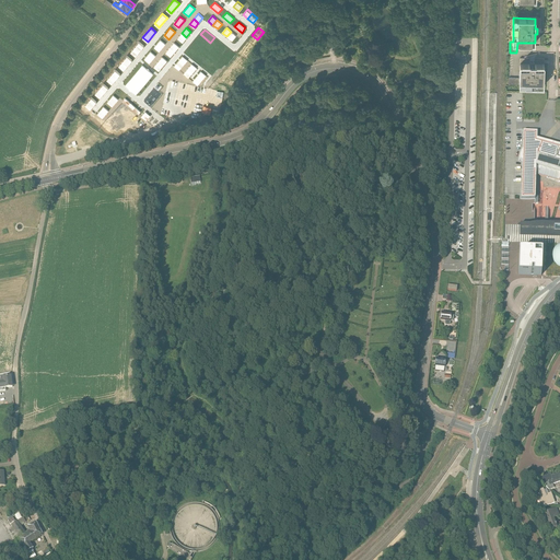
[(236,36),(231,32),(226,36),(232,41),(236,36)]
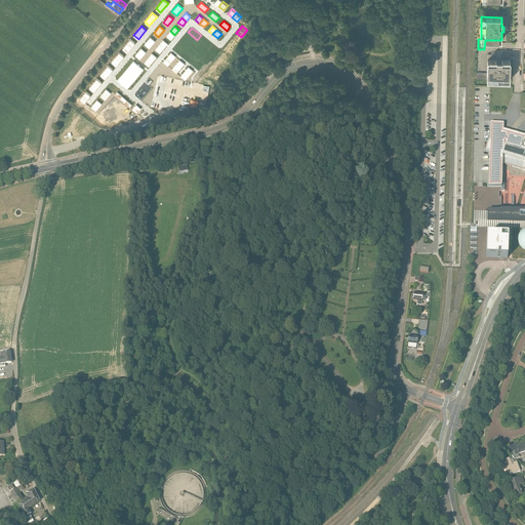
[(170,31),(166,36),(171,39),(174,35),(170,31)]
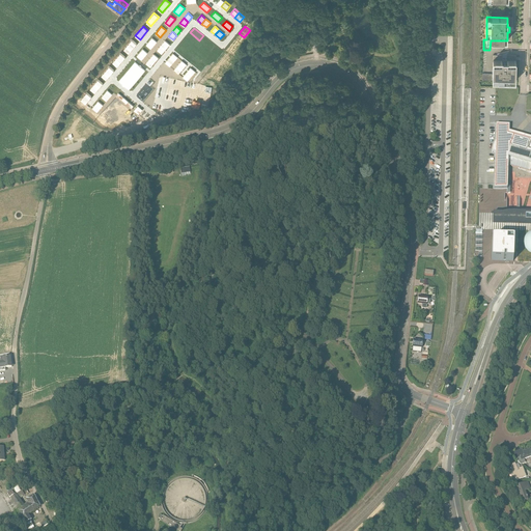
[(151,37),(146,45),(150,49),(157,42),(151,37)]
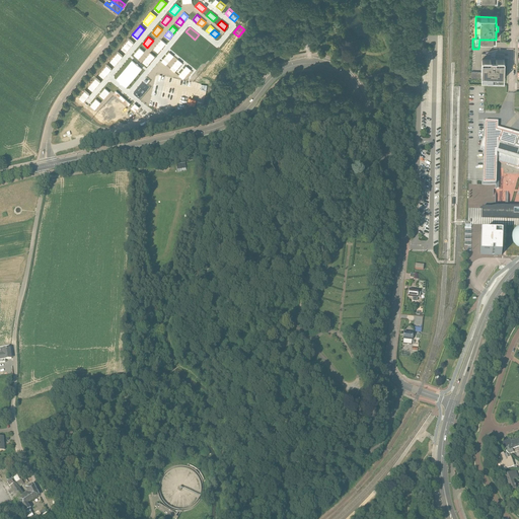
[(230,36),(226,42),(231,45),(235,41),(230,36)]
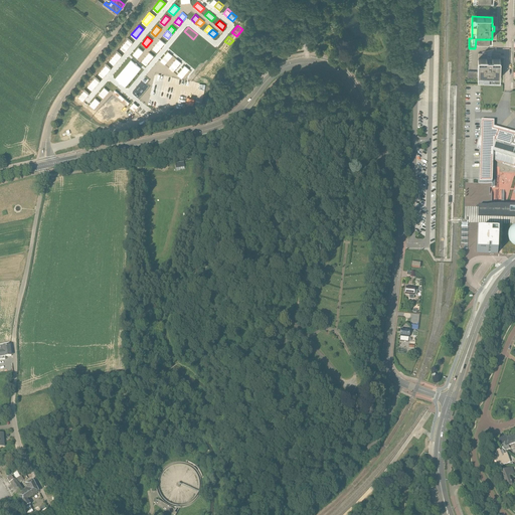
[(176,42),(185,49),(189,45),(180,37),(176,42)]
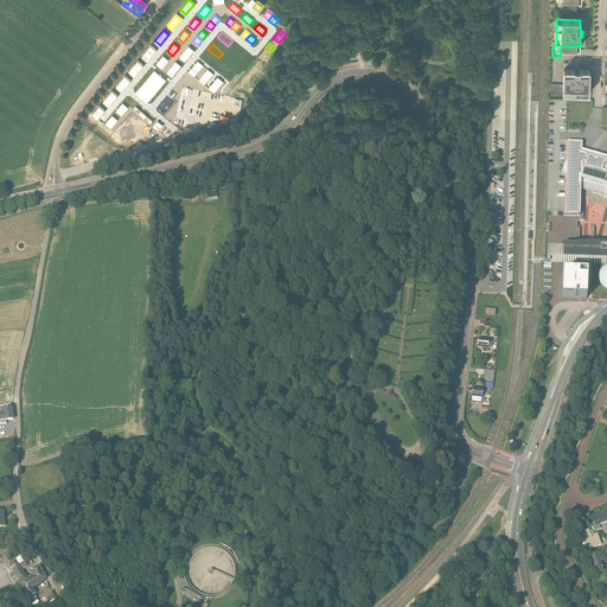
[(151,45),(141,56),(147,61),(155,50),(151,45)]
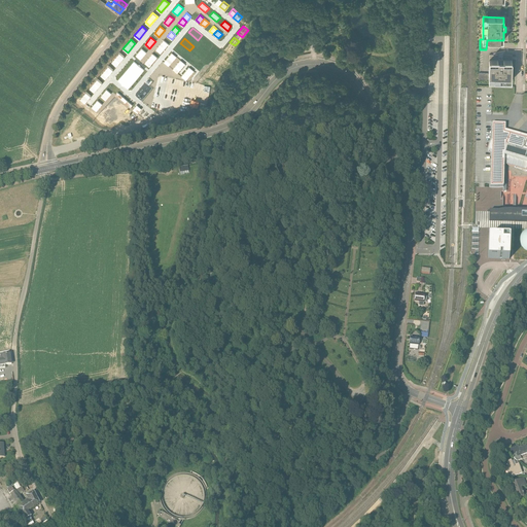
[(164,39),(160,44),(165,48),(168,43),(164,39)]
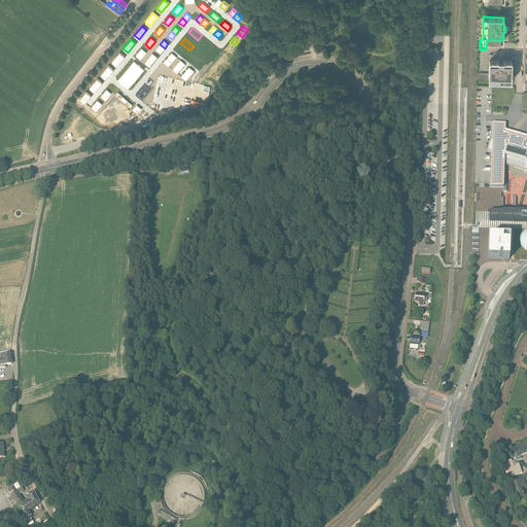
[(202,43),(211,51),(215,46),(206,39),(202,43)]
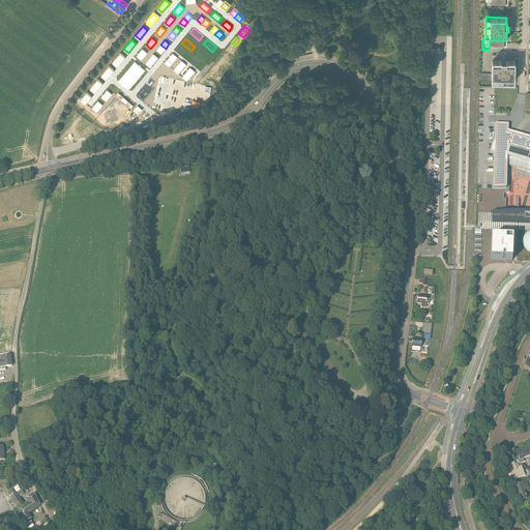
[(231,42),(227,47),(232,51),(236,46),(231,42)]
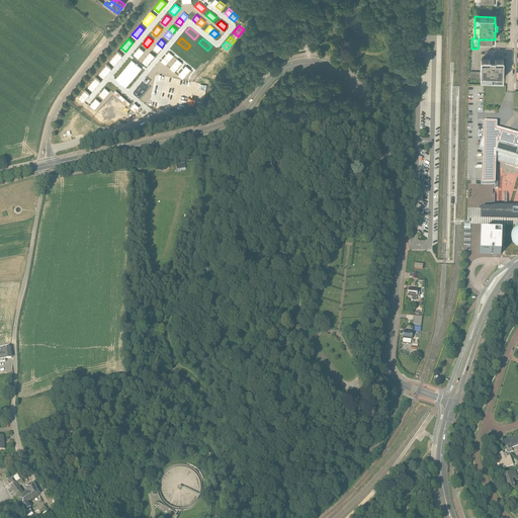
[(157,44),(153,49),(158,53),(162,48),(157,44)]
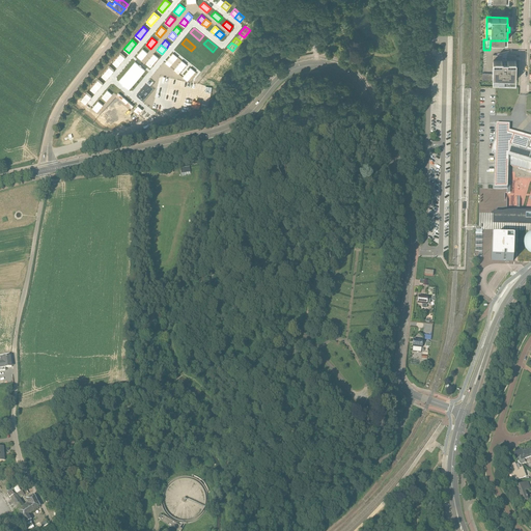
[(142,49),(137,56),(141,60),(147,53),(142,49)]
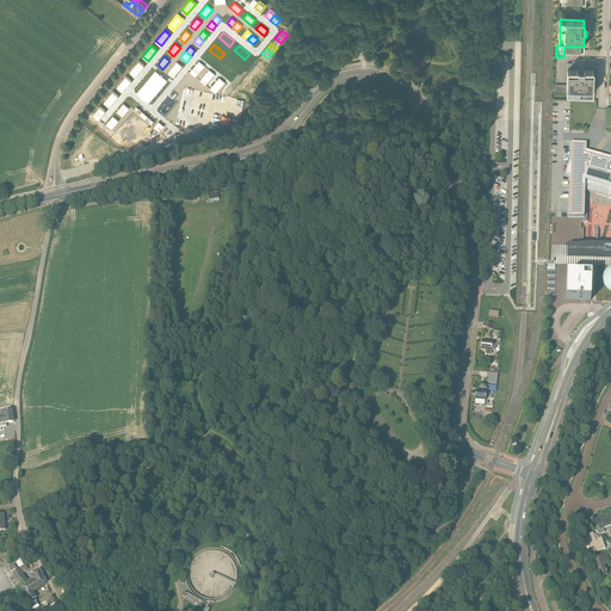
[(198,62),(209,72),(214,66),(203,57),(198,62)]
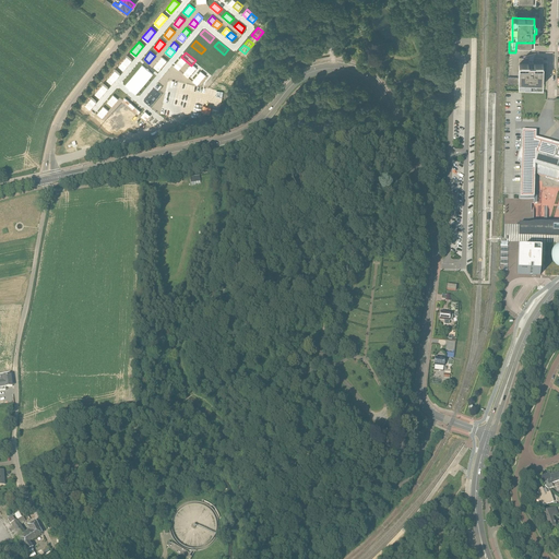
[(205,57),(215,66),(219,60),(210,52),(205,57)]
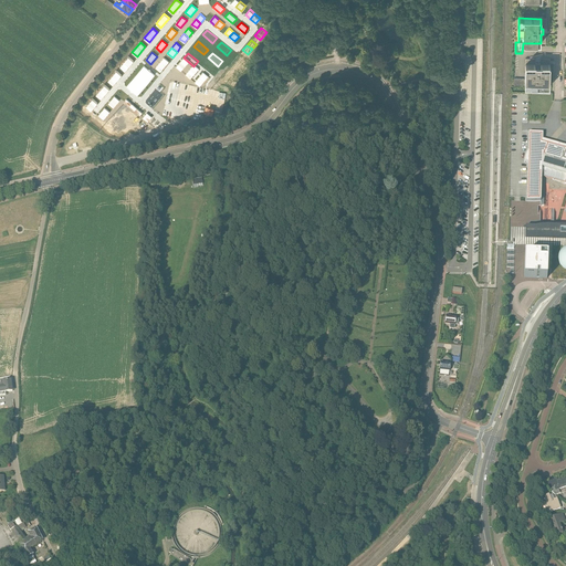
[(239,54),(231,64),(236,69),(244,59),(239,54)]
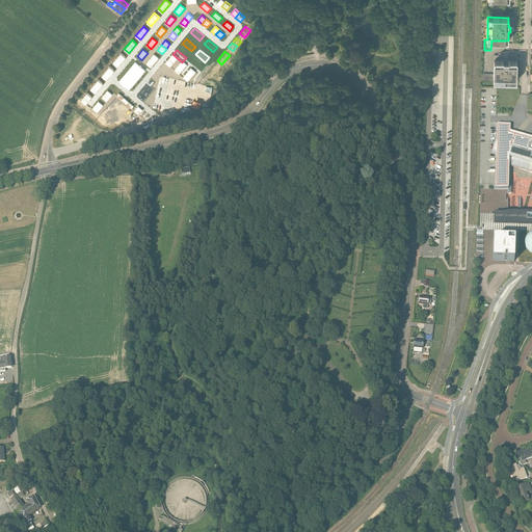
[(121,53),(112,62),(117,67),(126,57),(121,53)]
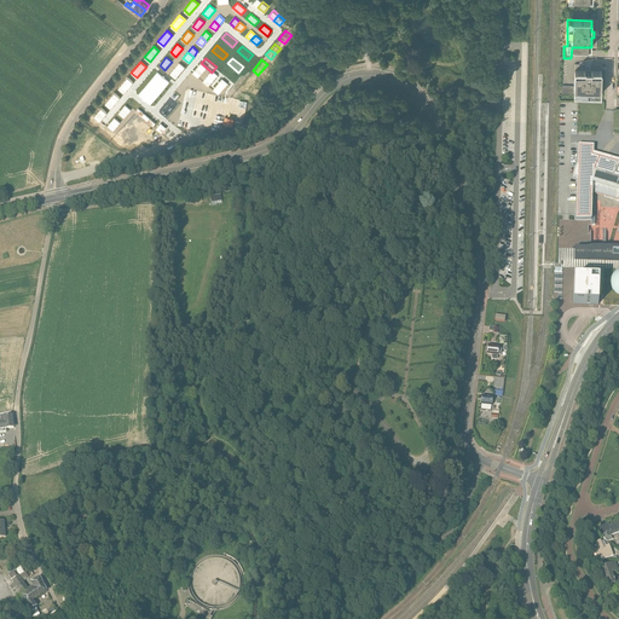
[(179,63),(174,68),(180,73),(185,67),(179,63)]
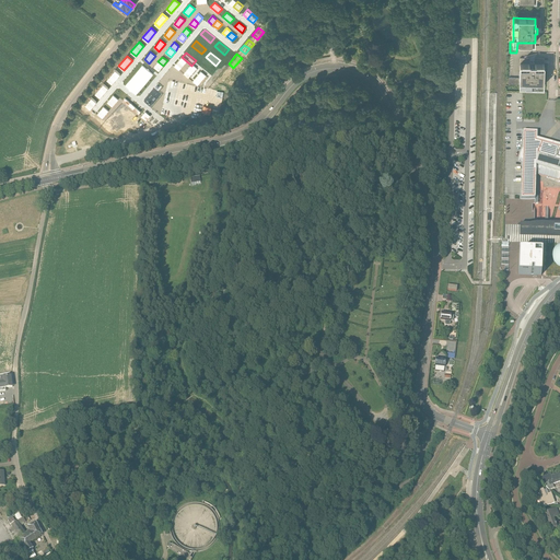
[(158,61),(153,67),(159,71),(163,66),(158,61)]
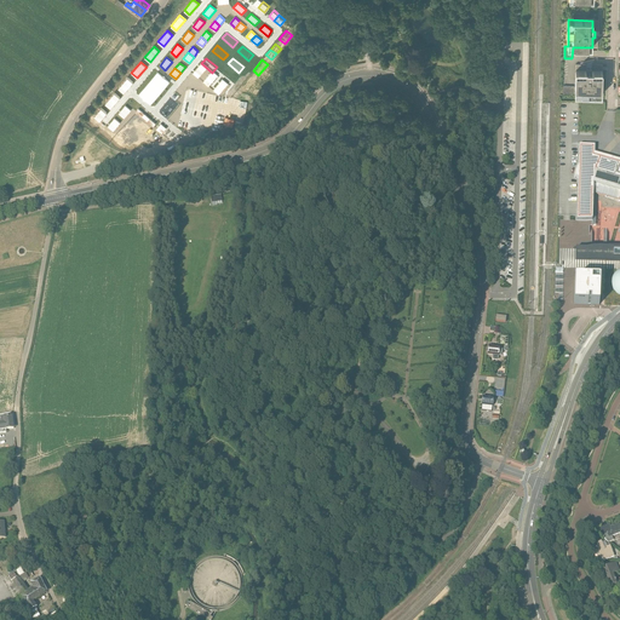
[(197,68),(193,74),(199,78),(202,73),(197,68)]
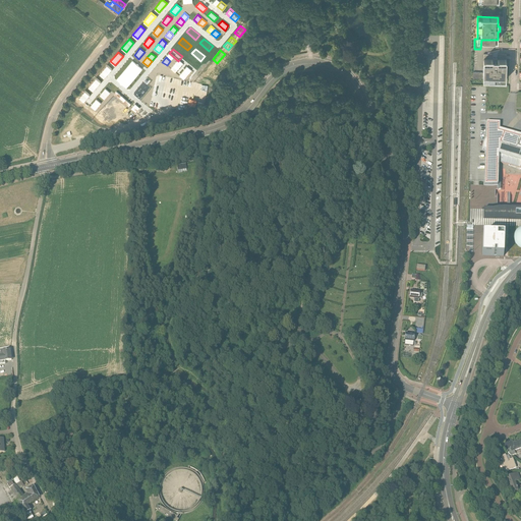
[(473,79),(501,79),(506,80),(506,59),(498,59),(498,57),(493,57),(493,59),(483,59),(483,72),(473,72),(473,79)]
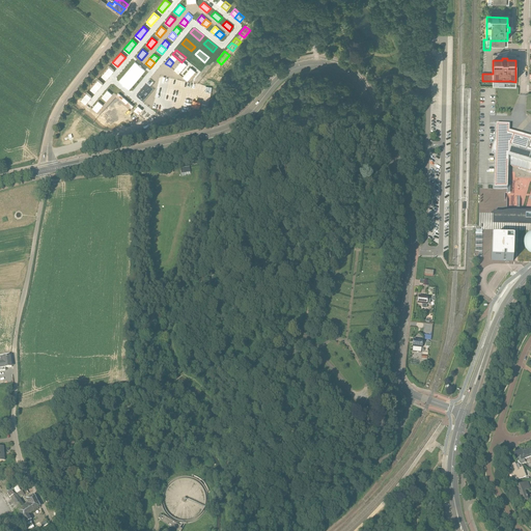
[(133,60),(128,67),(132,71),(138,64),(133,60)]
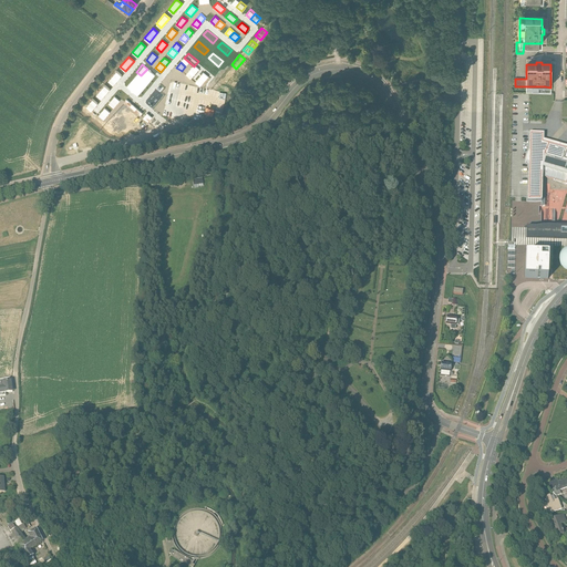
[(198,70),(208,79),(213,73),(203,64),(198,70)]
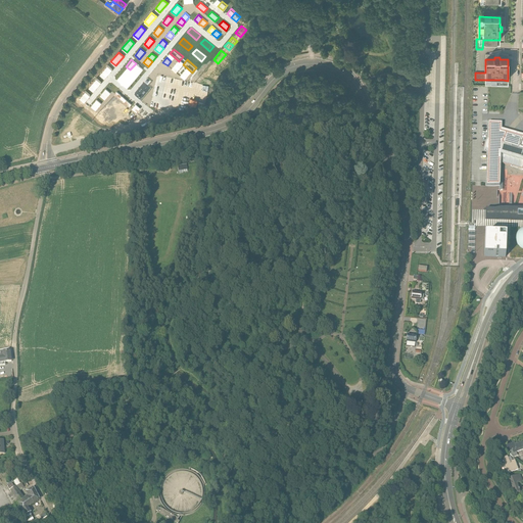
[(162,62),(158,66),(163,70),(168,65),(162,62)]
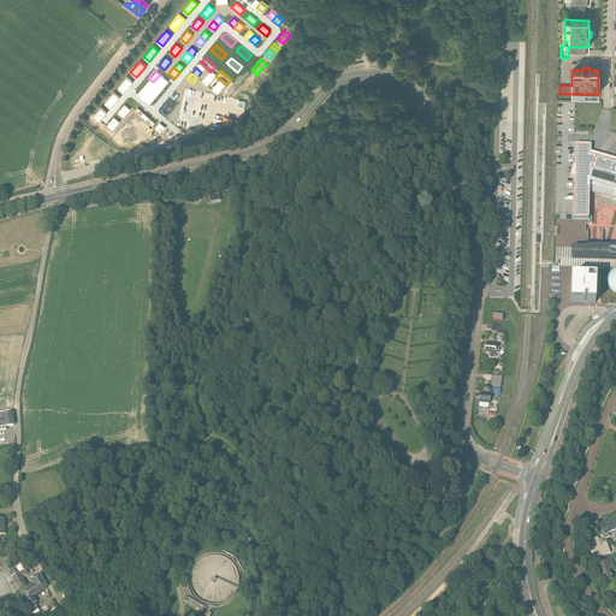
[(247,75),(238,86),(243,90),(253,80),(247,75)]
